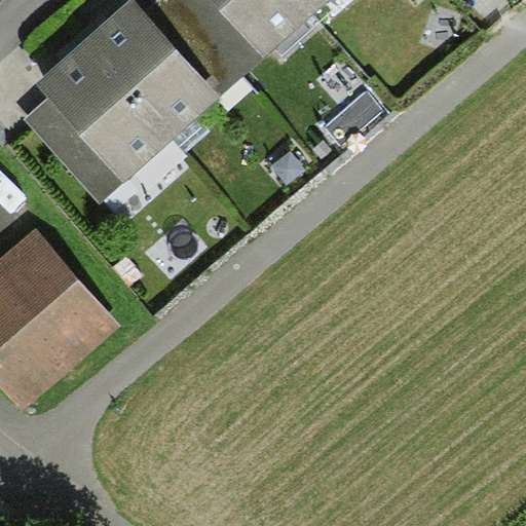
[(145,12),(134,0),(129,0),(85,39),(174,138),(221,97),(145,12)]
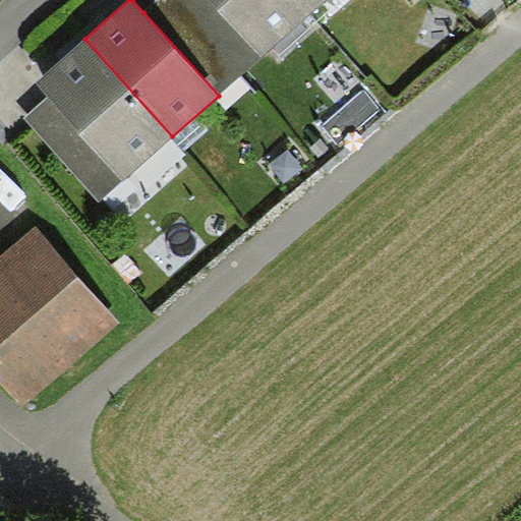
[(219,96),(263,57),(211,0),(157,0),(143,12),(219,96)]
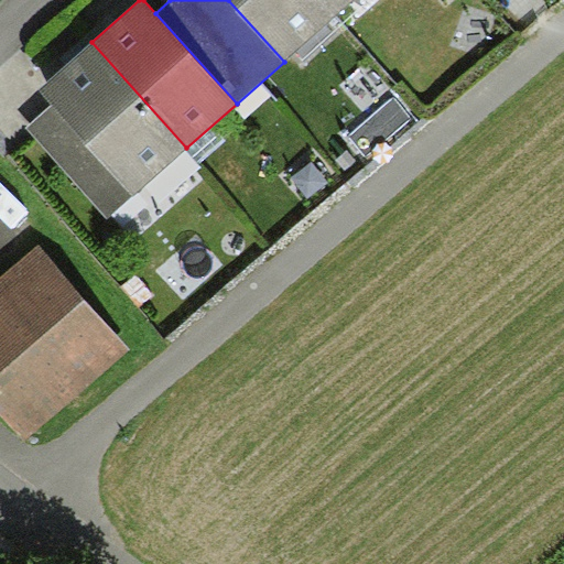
[(228,0),(284,62),(335,15),(321,0),(228,0)]
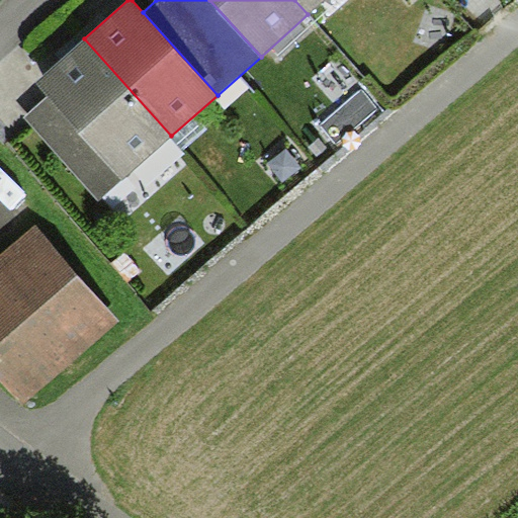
[(294,0),(308,14),(323,0),(294,0)]
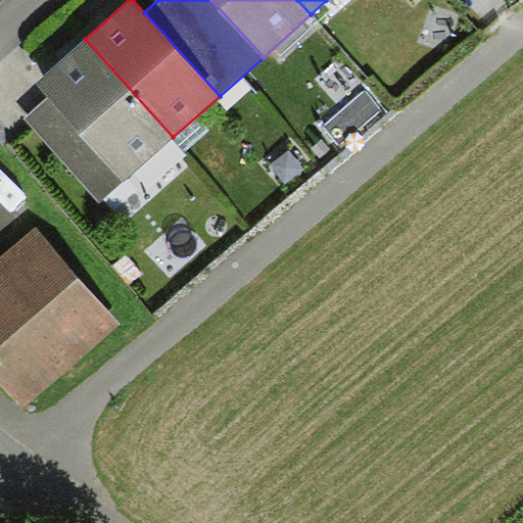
[(124,181),(173,137),(85,39),(36,83),(47,96),(124,181)]
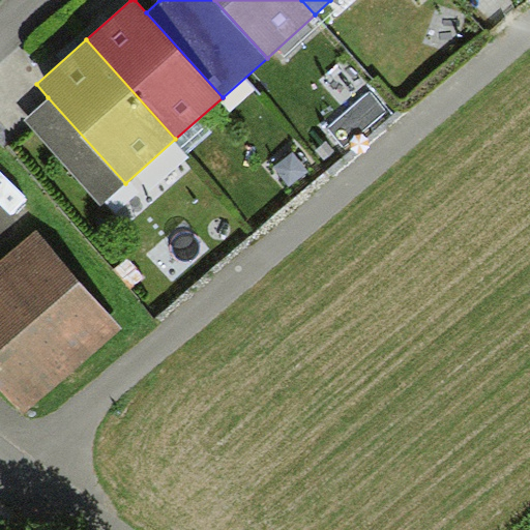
[(386,112),(369,92),(327,127),(345,148),(386,112)]
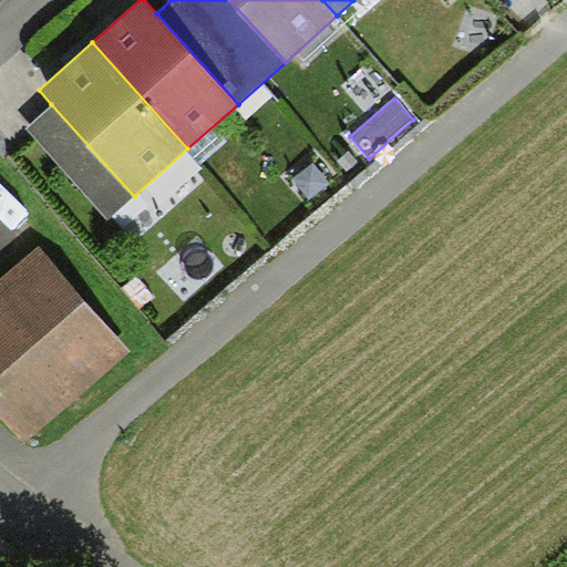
[(107,219),(134,196),(51,104),(23,129),(107,219)]
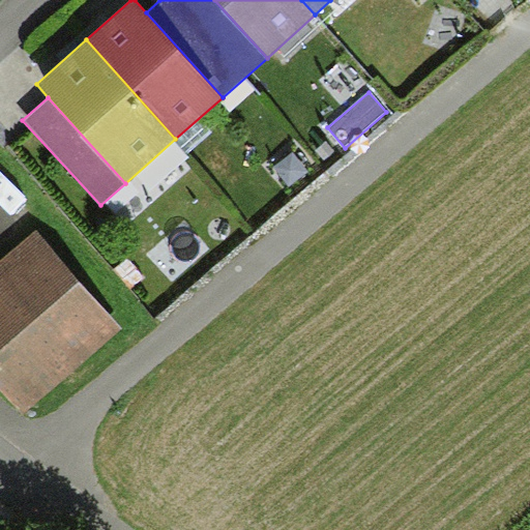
[(121,328),(36,231),(0,262),(0,390),(21,415),(121,328)]
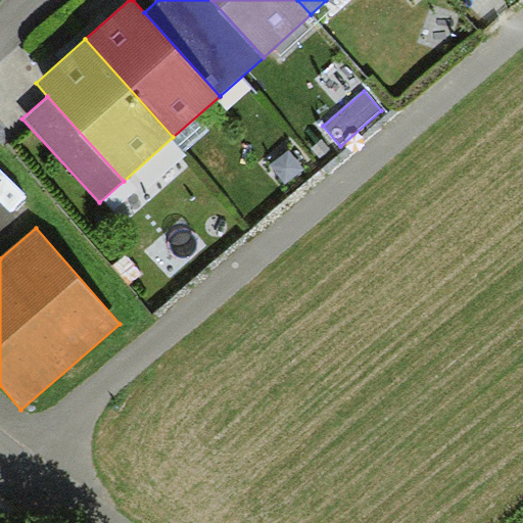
All buildings are outlined.
